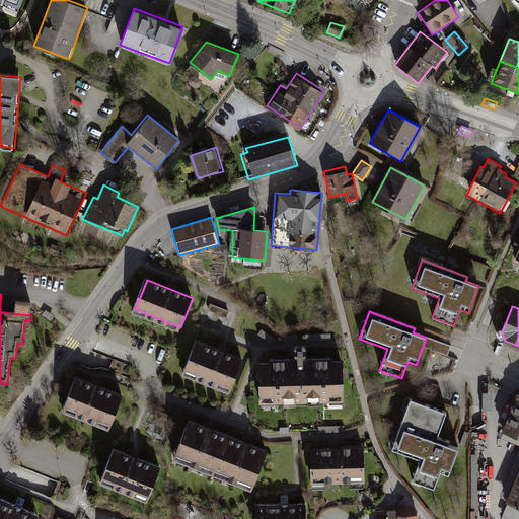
[(451,347),(426,338),(423,347),(447,356),(449,351),(451,347)]
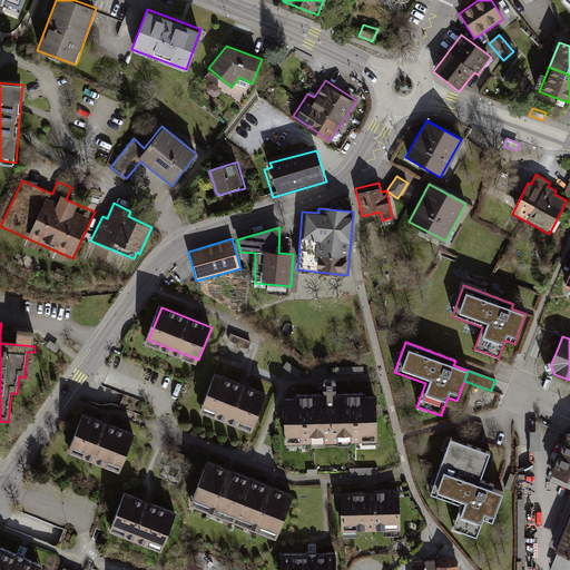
[(215,372),(202,405),(254,426),(268,394),(215,372)]
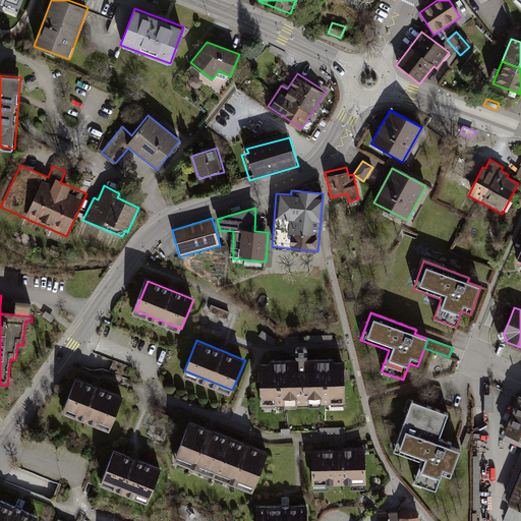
[(345,362),(264,363),(263,407),(348,408),(345,362)]
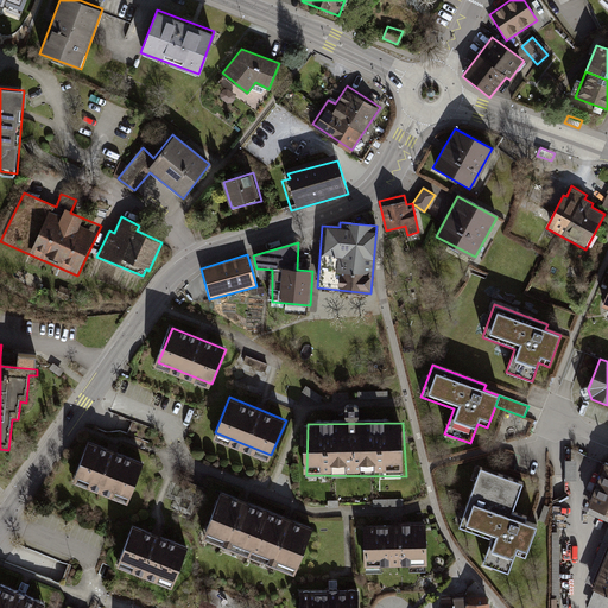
[(88,445),(75,480),(130,500),(143,466),(88,445)]
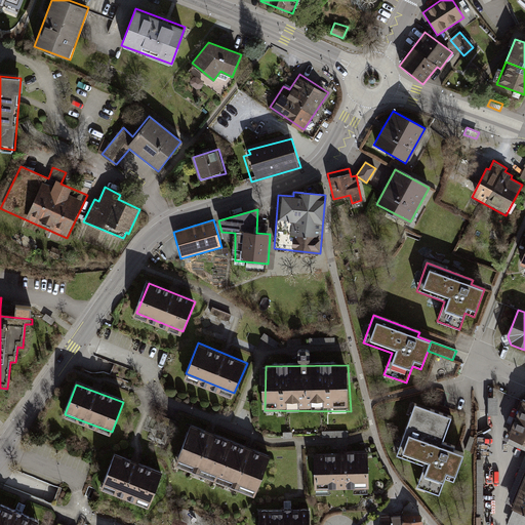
[(499,394),(490,394),(490,412),(498,412),(499,394)]
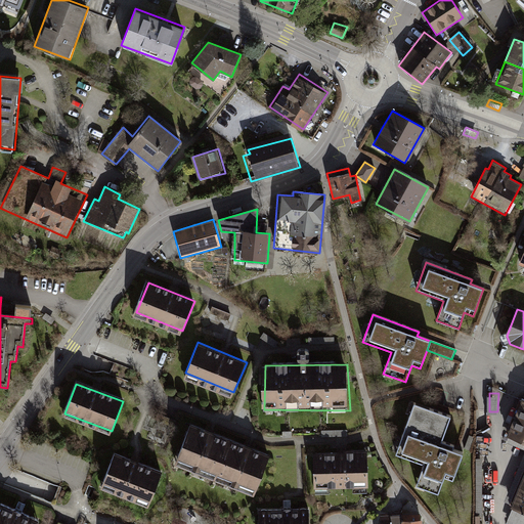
[(523,400),(520,399),(505,437),(523,444),(523,475),(511,509),(523,513),(523,400)]
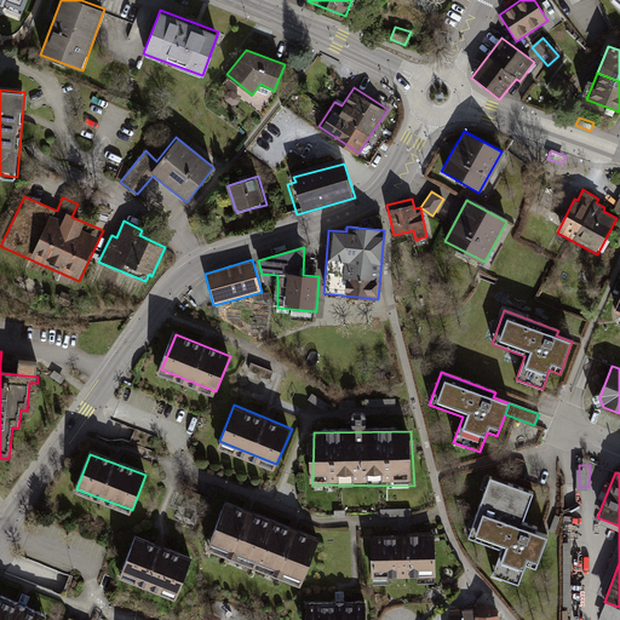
[(535,569),(546,538),(534,534),(537,528),(523,523),(534,493),(491,477),(469,538),(501,550),(493,575),(518,585),(526,566),(535,569)]
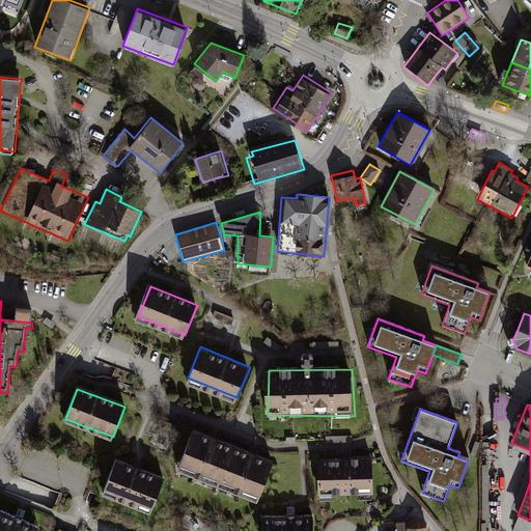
[(279,459),(195,429),(182,467),(266,497),(279,459)]
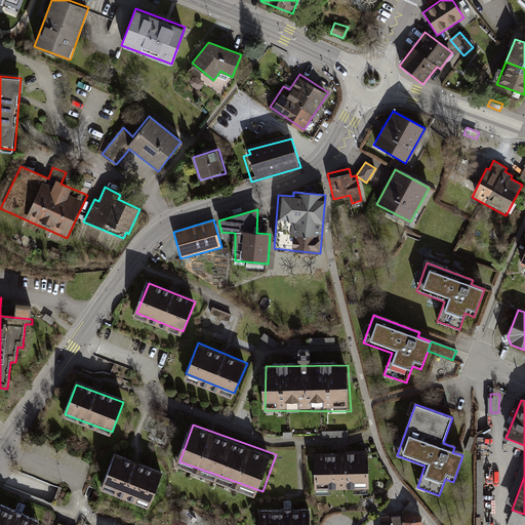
[(371,453),(319,453),(320,490),(371,488),(371,453)]
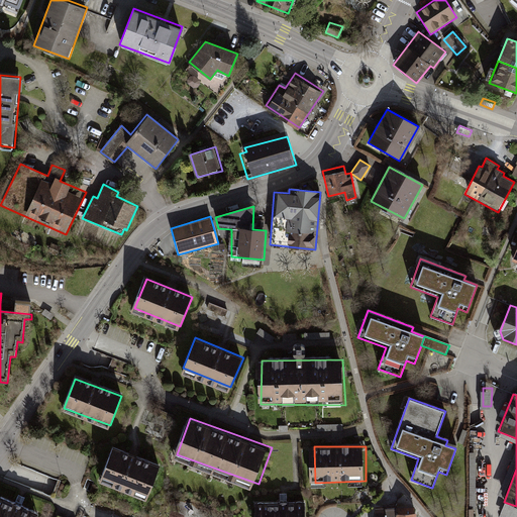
[(111,450),(100,481),(149,499),(161,469),(111,450)]
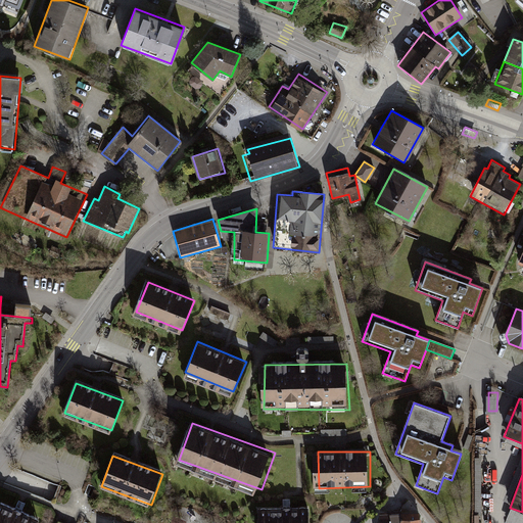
[(0,502),(0,522),(37,522),(39,520),(0,502)]
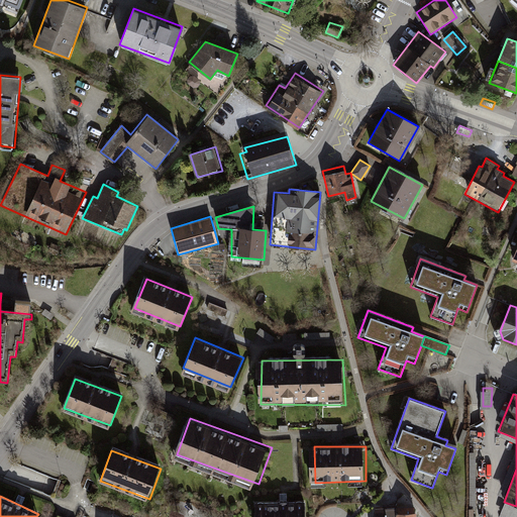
[(303,516),(302,501),(254,503),(254,516),(303,516)]
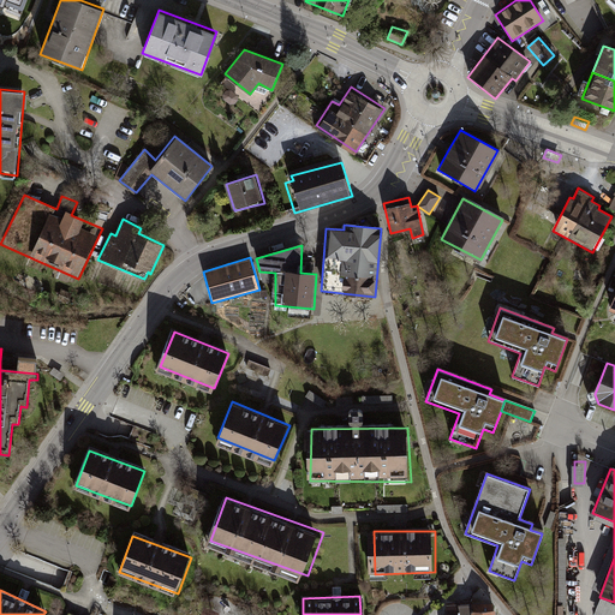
[(447,604),(447,614),(495,614),(495,610),(473,613),(472,602),(447,604)]
